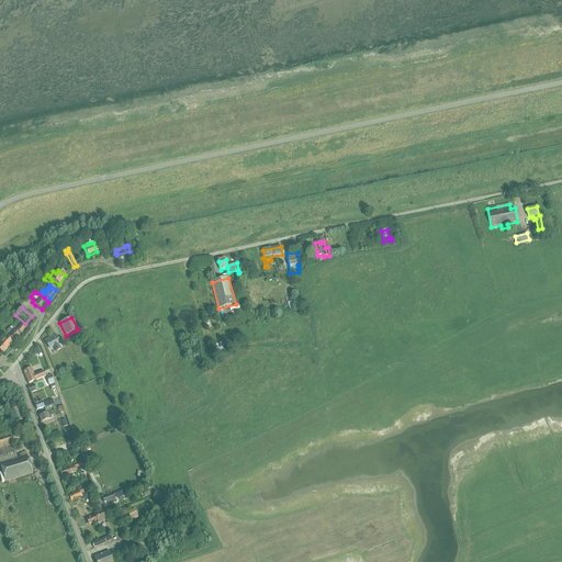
[(21,325),(20,327),(17,330),(15,330),(15,332),(14,330),(9,337),(13,341),(20,336),(19,335),(21,334),(21,335),(26,327),(22,323),(21,325)]
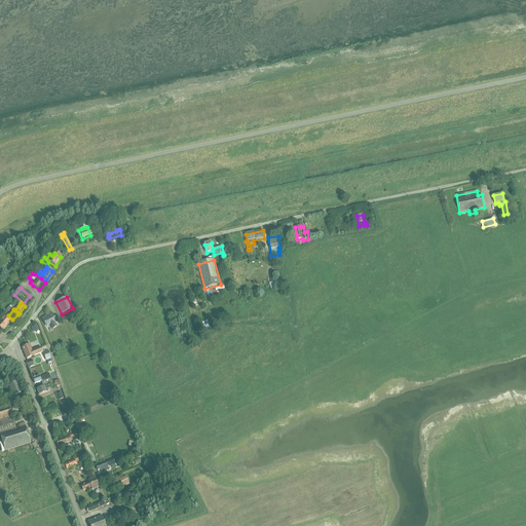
[(51,313),(42,318),(46,327),(50,324),(52,329),(57,327),(54,323),(57,322),(51,313)]
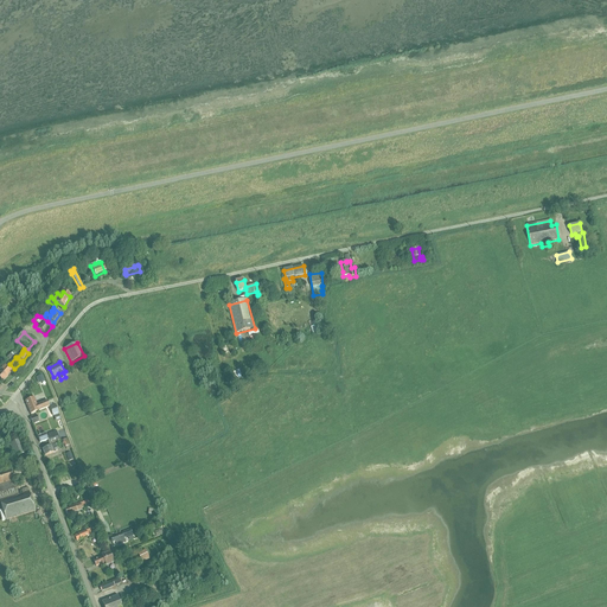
[(6,364),(0,371),(0,379),(2,383),(14,371),(6,364)]
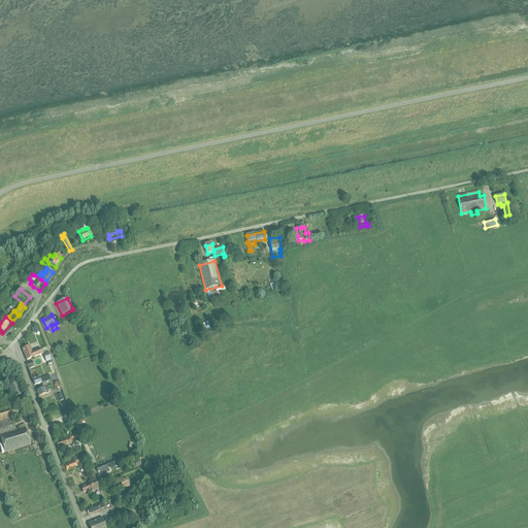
[(27,361),(43,354),(41,349),(32,353),(29,347),(22,350),(27,361)]
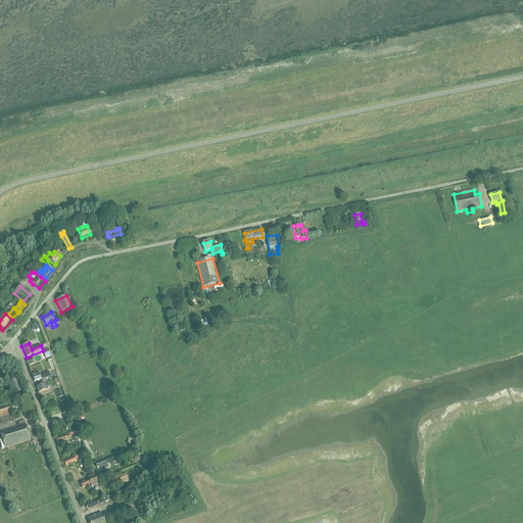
[(48,348),(43,350),(46,360),(46,359),(48,364),(52,362),(48,348)]
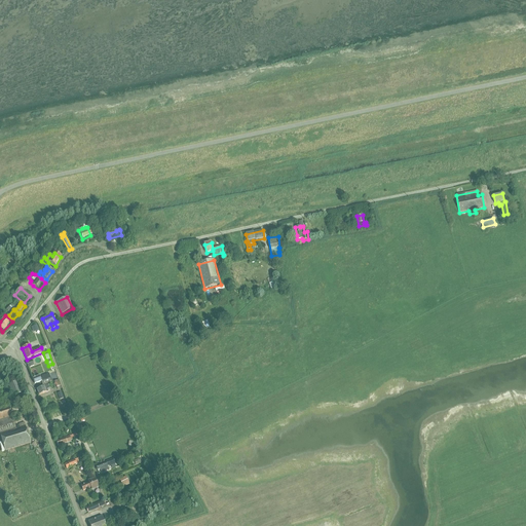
[(39,375),(32,378),(35,384),(41,381),(42,385),(51,381),(49,374),(42,376),(42,378),(40,378),(39,375)]
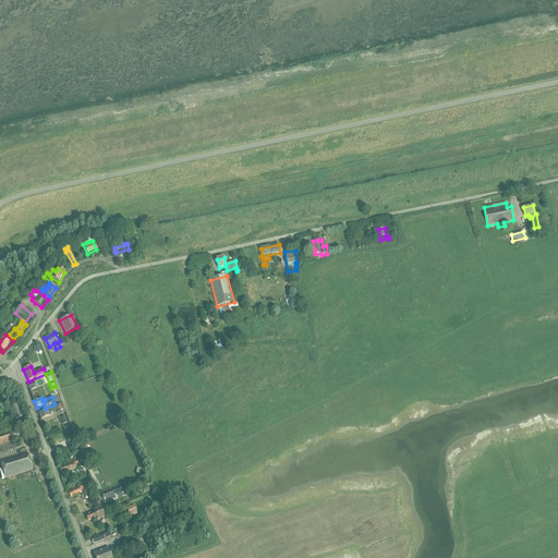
[(19,405),(9,409),(13,421),(17,420),(21,431),(25,429),(22,419),(23,417),(19,405)]
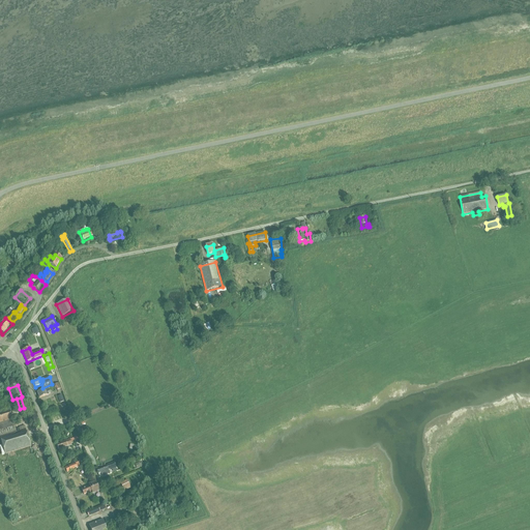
[(45,389),(36,392),(39,399),(51,393),(50,391),(48,387),(43,388),(45,389)]
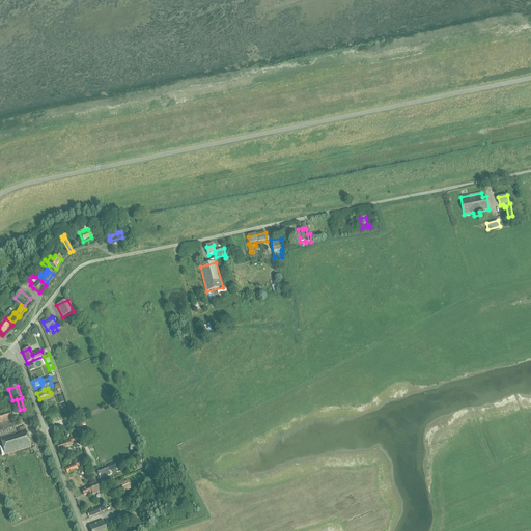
[(0,442),(1,446),(0,446),(0,451),(1,456),(31,447),(24,427),(19,428),(20,431),(16,432),(8,410),(0,412),(0,442)]
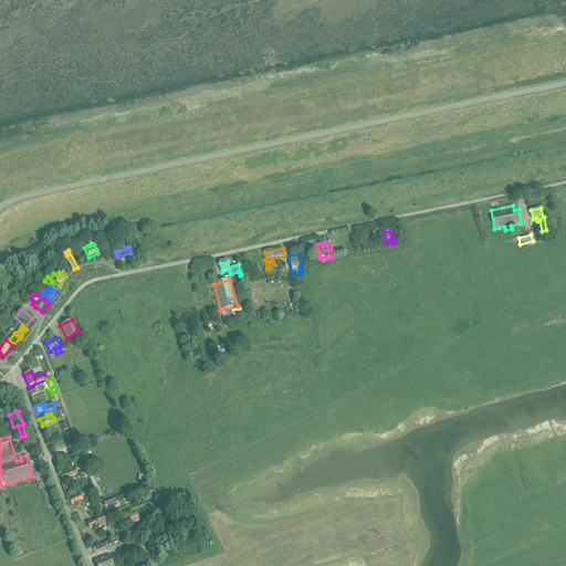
[(83,467),(61,474),(62,480),(76,475),(76,473),(77,473),(77,471),(83,469),(83,467)]
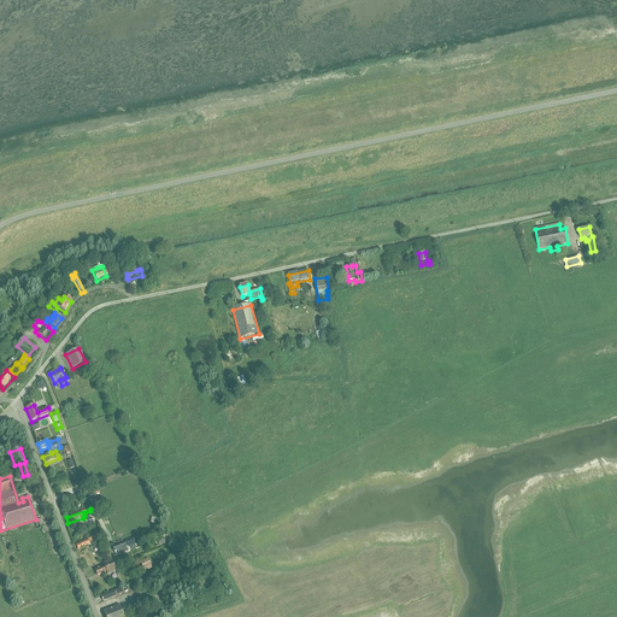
[(80,542),(75,545),(77,550),(94,544),(92,538),(87,540),(87,538),(78,541),(80,542)]
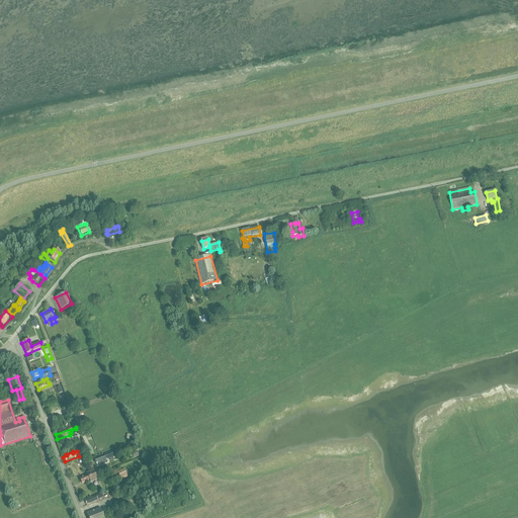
[(111,452),(94,459),(95,463),(98,462),(99,465),(108,462),(107,459),(113,457),(111,452)]
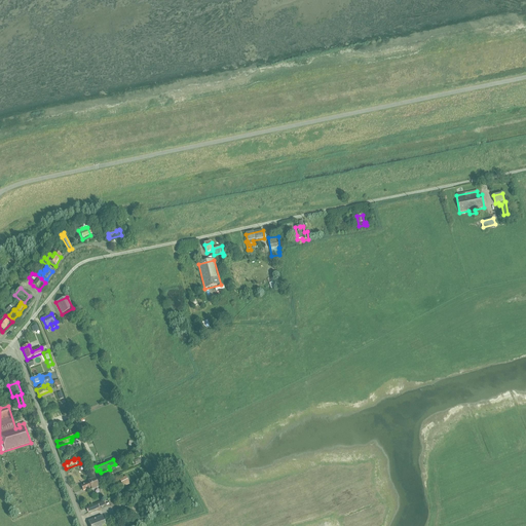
[(125,476),(119,480),(123,487),(129,484),(125,476)]
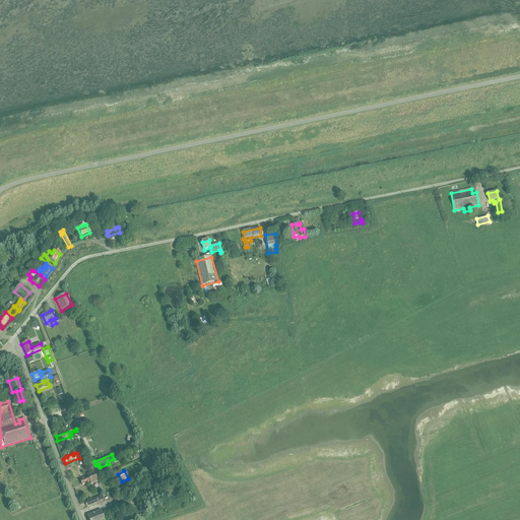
[(87,477),(79,480),(82,485),(89,482),(90,484),(98,481),(93,472),(86,475),(87,477)]
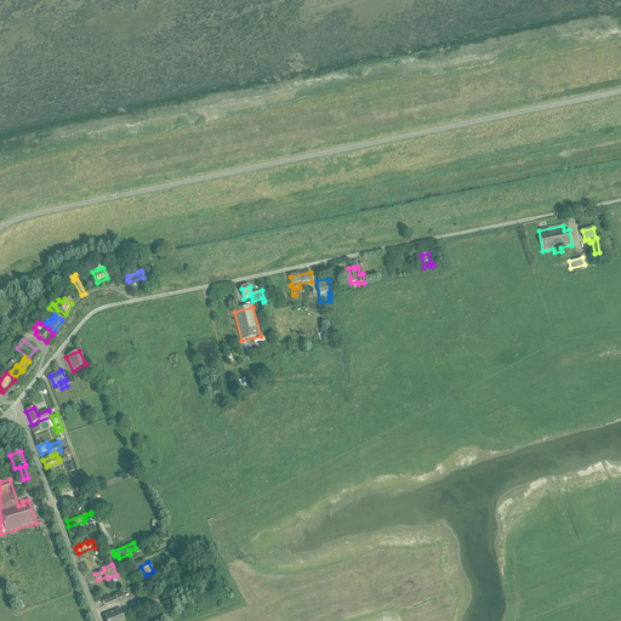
[(121,591),(101,600),(103,605),(124,596),(121,591)]
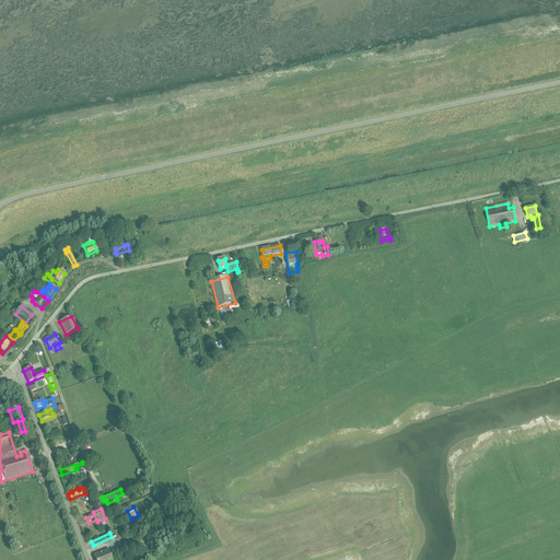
[(113,559),(108,549),(94,556),(95,559),(113,559)]
